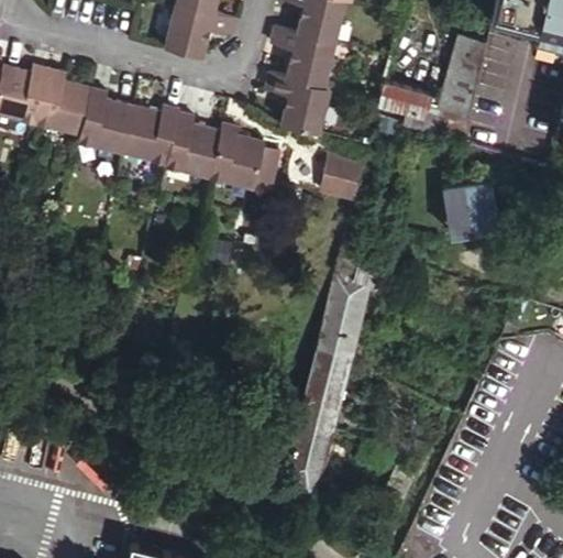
[(177,0),(177,4),(214,14),(217,0),(177,0)]
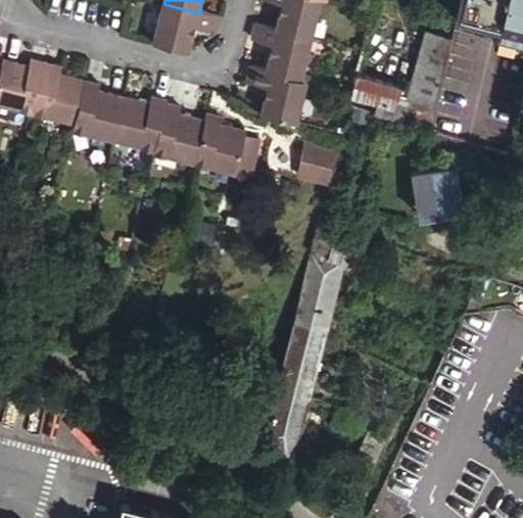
[(313,41),(322,0),(265,0),(265,2),(284,7),(279,32),(313,41)]
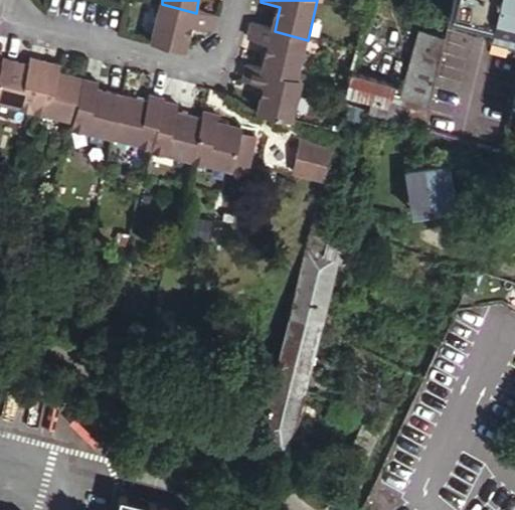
[(514,0),(442,0),(440,9),(484,21),(479,40),(514,52),(514,65),(504,128),(514,130),(514,0)]
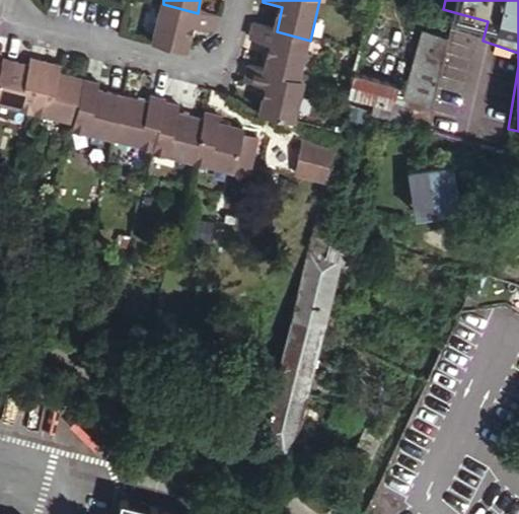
[(198,13),(163,4),(153,45),(188,54),(194,28),(215,33),(218,18),(198,13)]
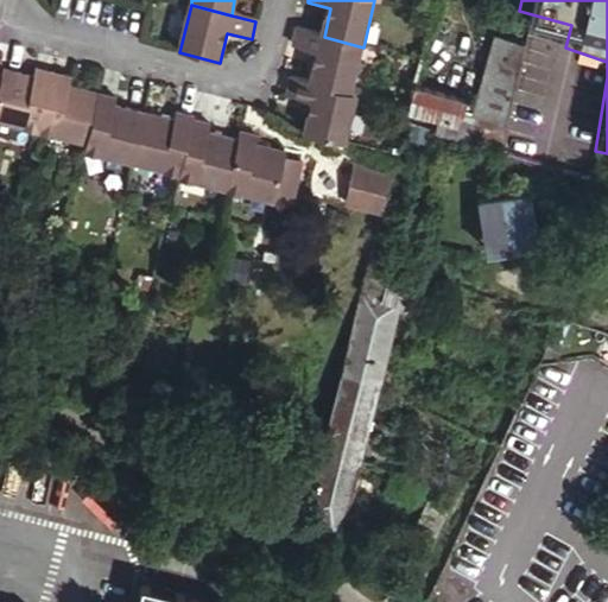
[(352,94),(363,48),(324,37),(301,31),(296,50),(320,56),(312,84),(352,94)]
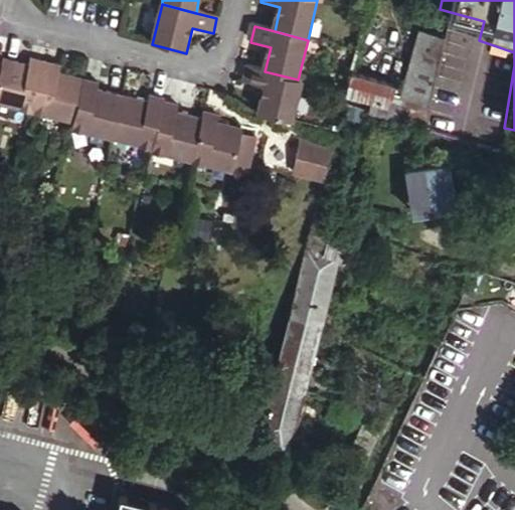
[(399,99),(403,101),(425,107),(444,40),(419,34),(399,99)]
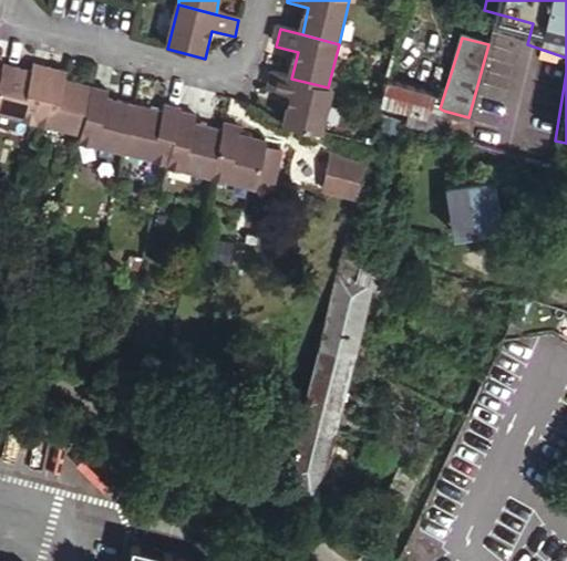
[(2,68),(0,74),(0,75),(0,115),(34,124),(49,71),(33,68),(31,75),(2,68)]
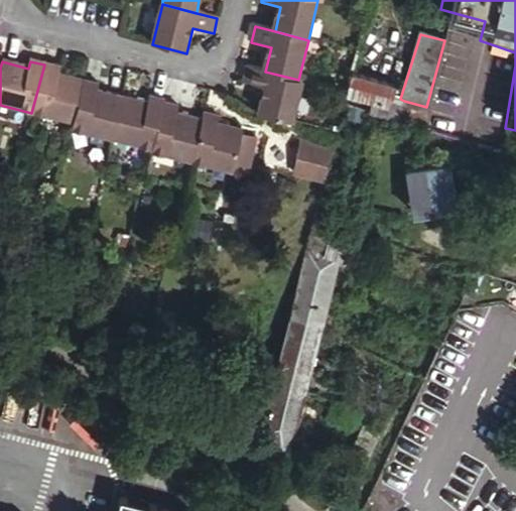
[(44,65),(31,113),(72,123),(83,82),(57,76),(59,69),(44,65)]
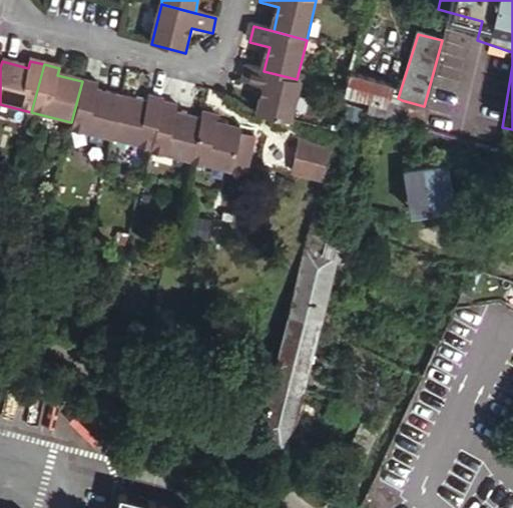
[(303,81),(297,79),(264,71),(248,67),(244,82),(265,87),(259,113),(292,121),(303,81)]
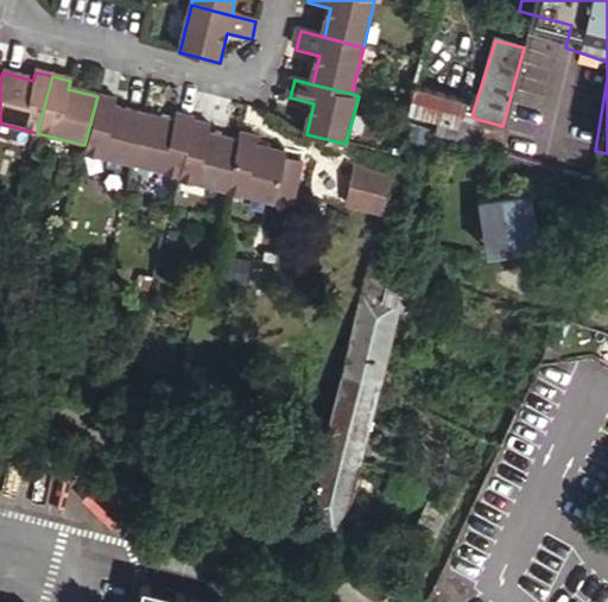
[(415,89),(410,109),(409,111),(437,120),(434,134),(470,146),(476,119),(472,116),(462,114),(464,105),(415,89)]
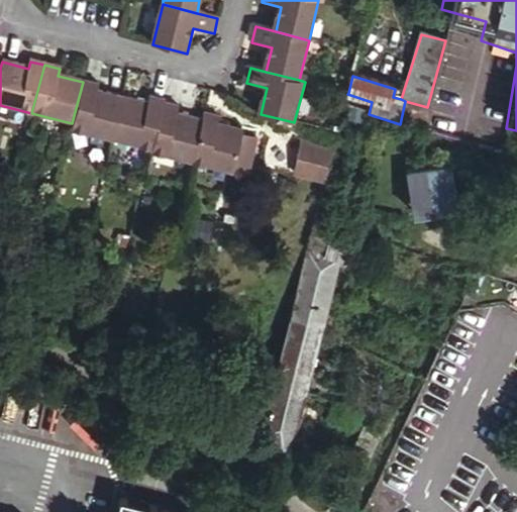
[(83,82),(72,123),(71,131),(111,141),(122,98),(96,92),(98,86),(83,82)]
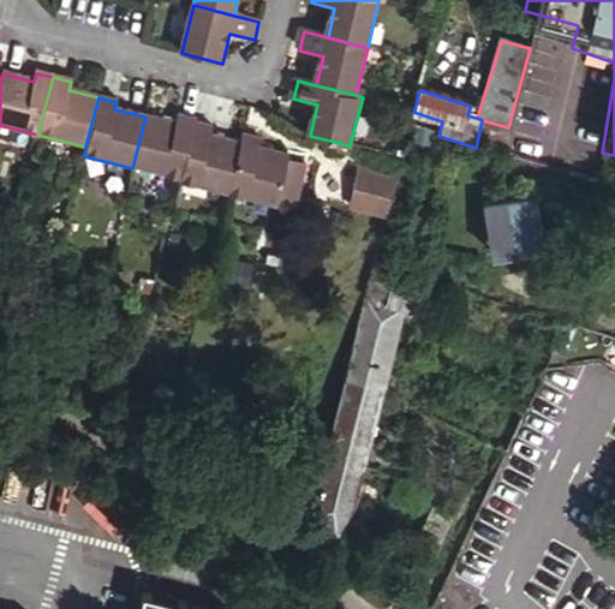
[(145,117),(132,168),(180,179),(193,124),(195,120),(178,115),(175,125),(145,117)]
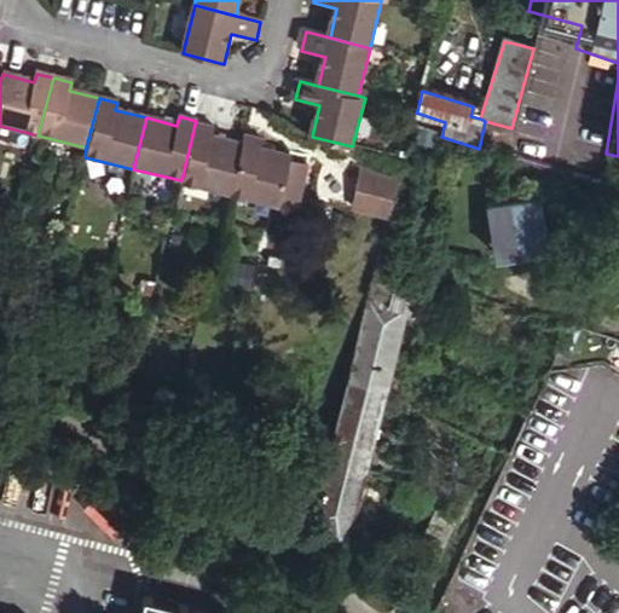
[(195,125),(181,180),(180,185),(229,197),(242,144),(212,137),(213,129),(195,125)]
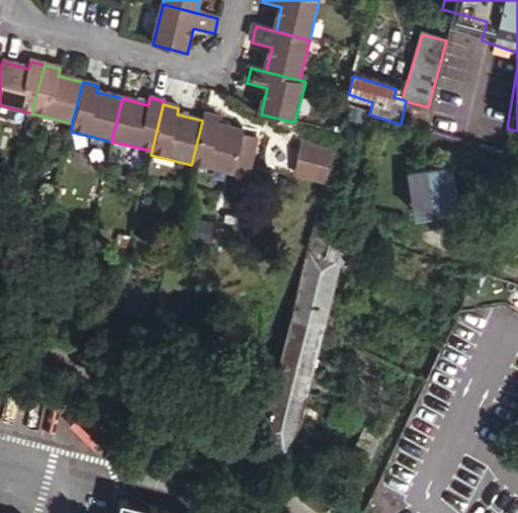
[(367,114),(357,111),(354,121),(364,124),(367,114)]
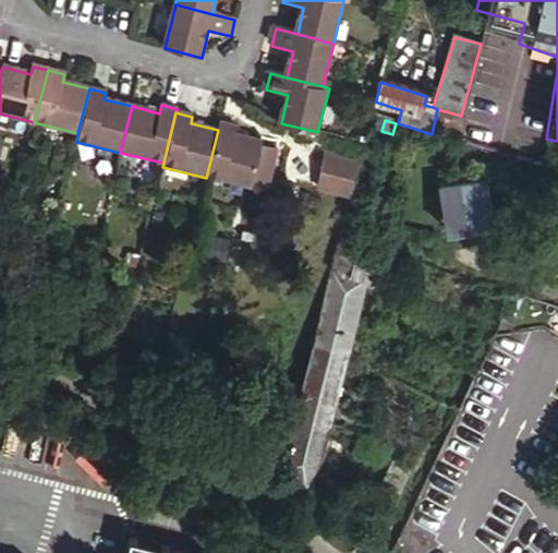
[(218,130),(206,178),(250,189),(262,141),(233,134),(235,127),(220,123),(218,130)]
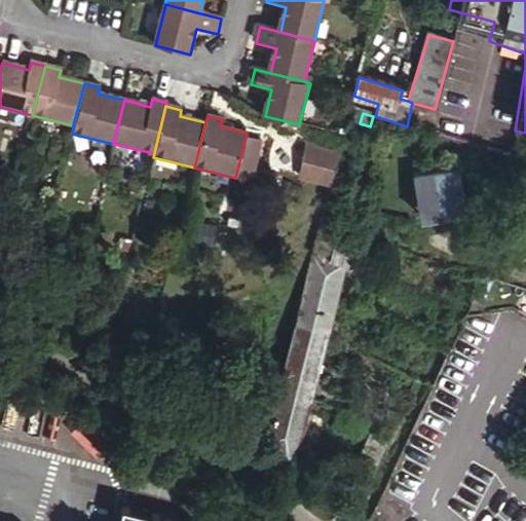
[(294,177),(325,186),(335,150),(305,141),(294,177)]
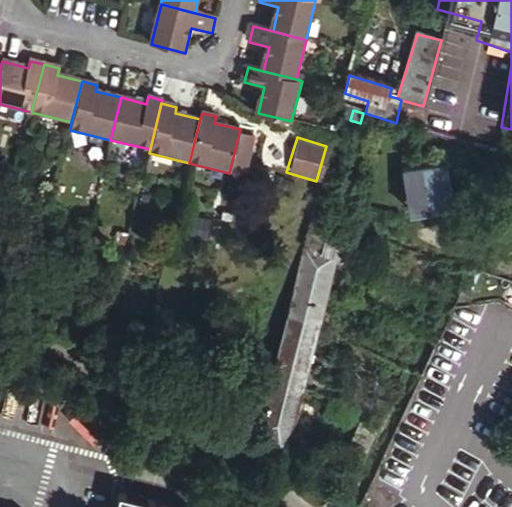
[(432,204),(450,199),(440,159),(397,170),(403,190),(410,188),(416,208),(432,204)]
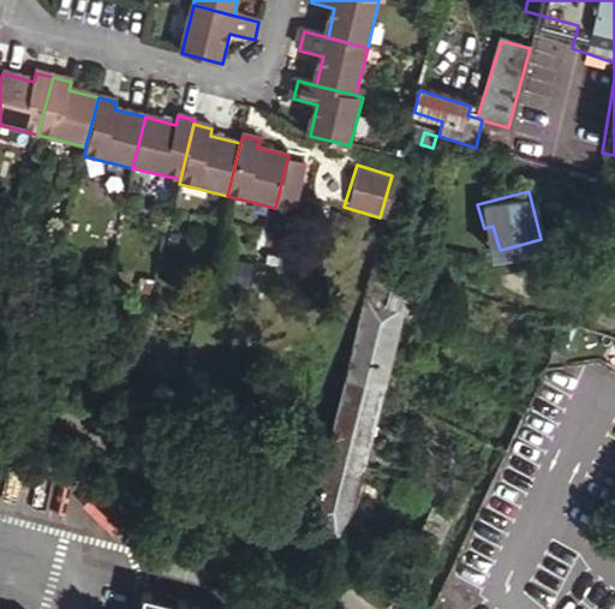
[(543,248),(541,239),(519,245),(521,254),(543,248)]
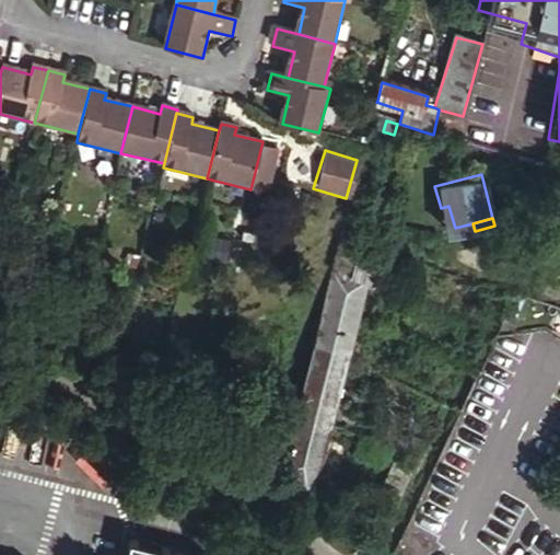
[(392,254),(342,238),(331,276),(365,286),(380,291),(392,254)]
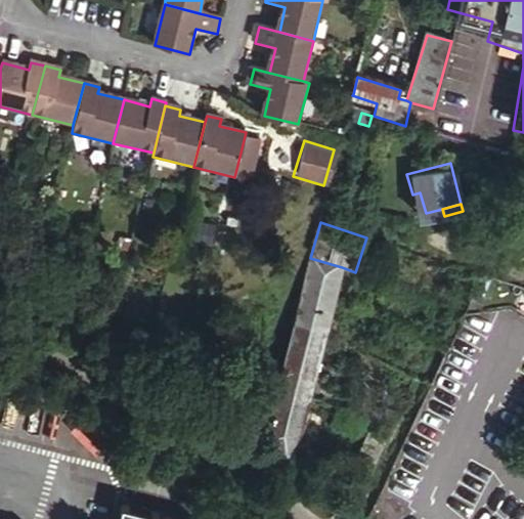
[(342,267),(310,258),(293,323),(324,332),(342,267)]
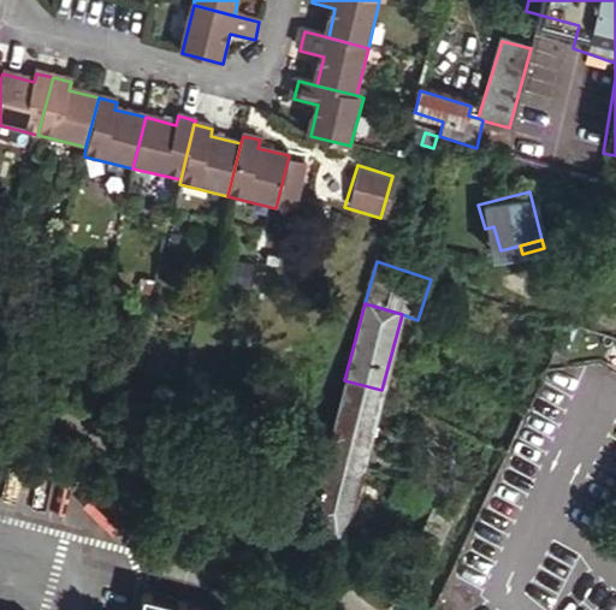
[(567,353),(556,348),(550,359),(562,363),(567,353)]
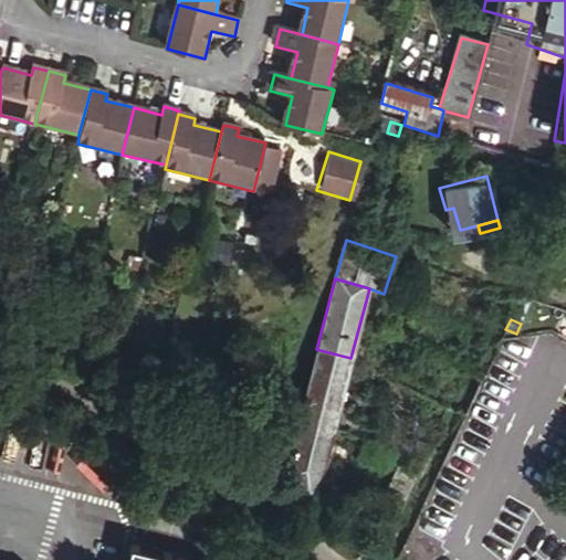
[(350,358),(316,349),(299,419),(333,428),(350,358)]
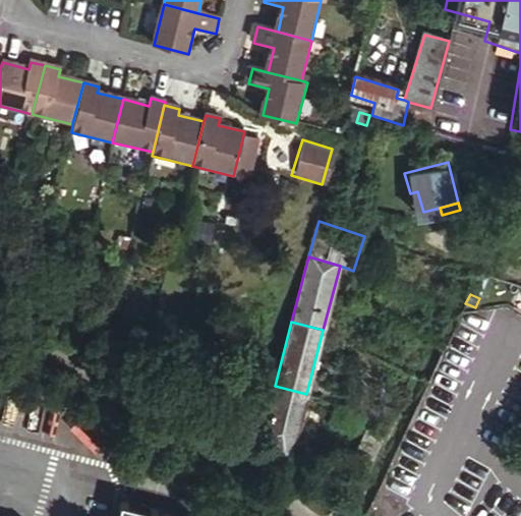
[(306,394),(275,386),(267,417),(297,425),(305,397),(306,394)]
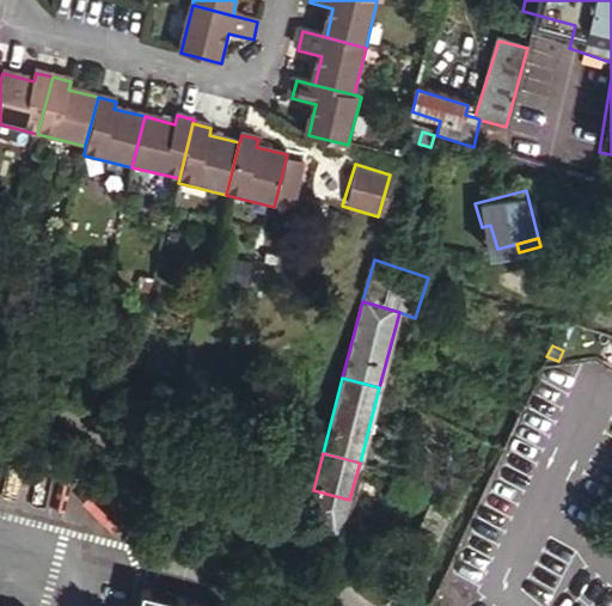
[(313,491),(310,502),(308,512),(332,530),(349,500),(313,490),(313,491)]
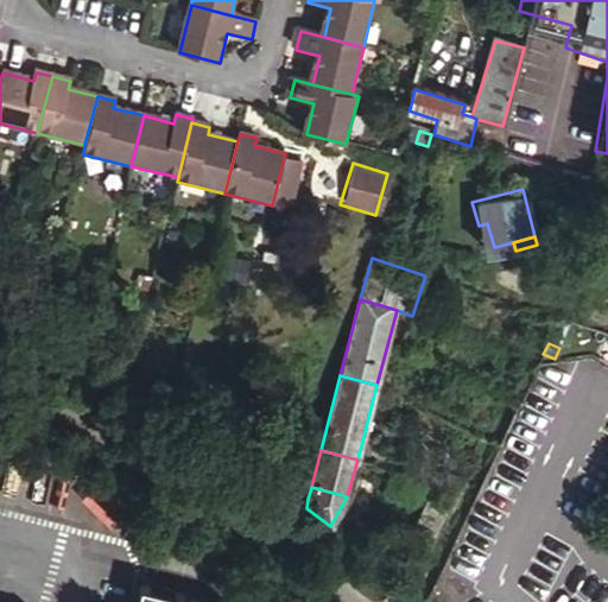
[(176,601),(140,591),(138,601),(176,601)]
